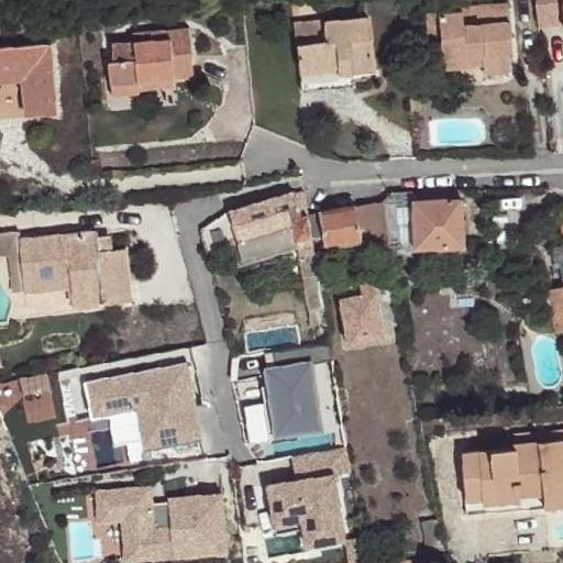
[(562,2),(561,0),(534,0),(538,30),(562,29),(562,2)]
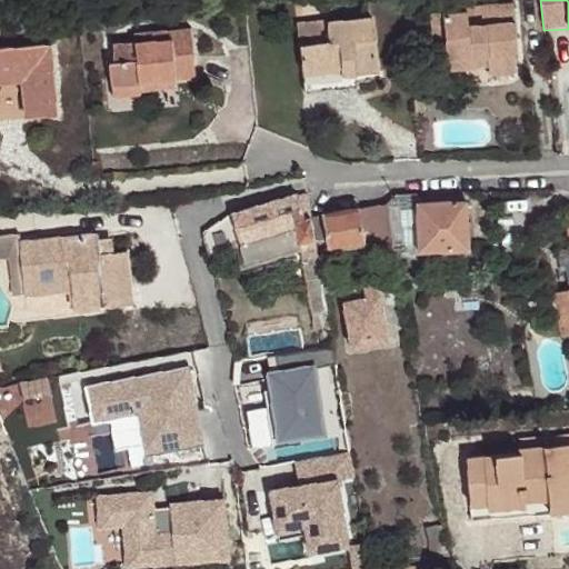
[(485,57),(486,66),(487,73),(515,71),(515,53),(517,52),(511,3),(428,12),(430,37),(442,36),(446,69),(476,66),(476,57),(485,57)]
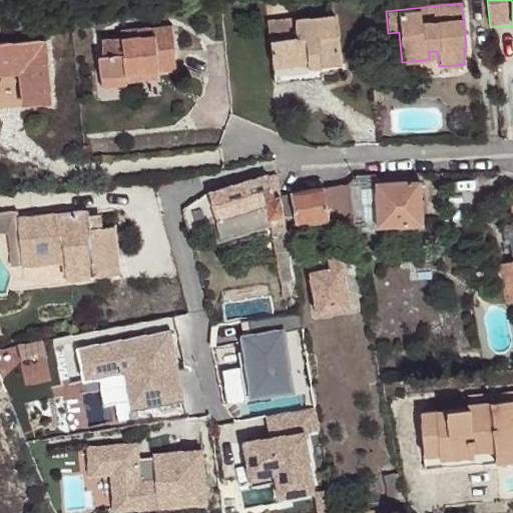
[(295,37),(270,40),(275,83),(321,79),(322,73),(321,66),(339,63),(334,15),(294,19),(295,37)]
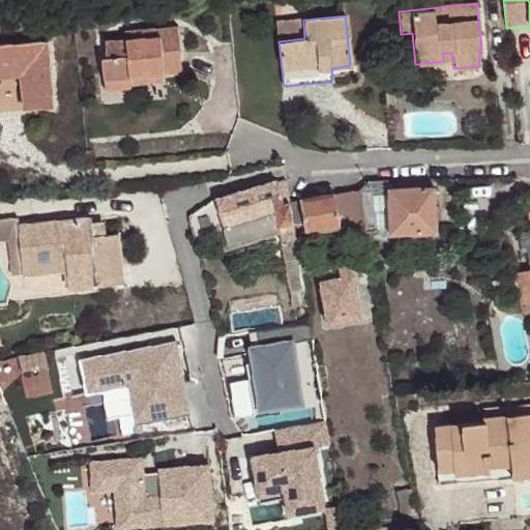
[(278,41),(304,38),(303,20),(276,23),(278,41)]
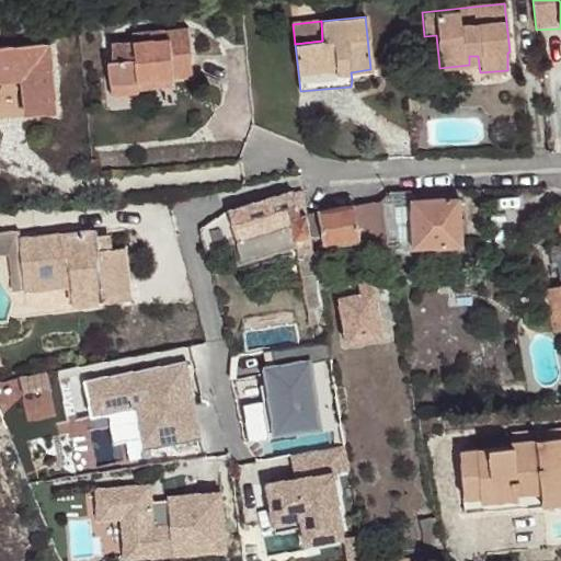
[(137,83),(171,80),(192,78),(187,27),(168,29),(168,37),(110,43),(112,60),(107,61),(111,95),(137,94),(137,91),(137,83)]
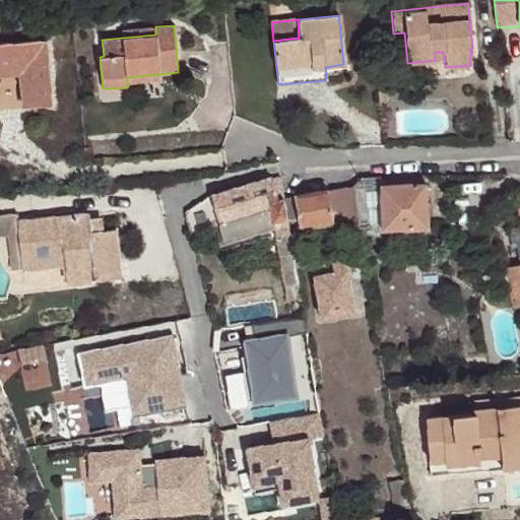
[(47,40),(0,43),(0,77),(19,76),(22,108),(53,106),(47,40)]
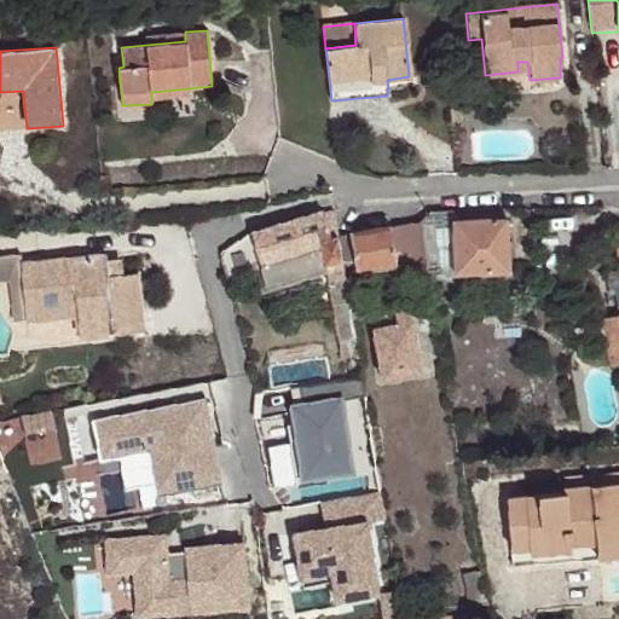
[(518,71),(528,71),(527,62),(518,62),(518,71)]
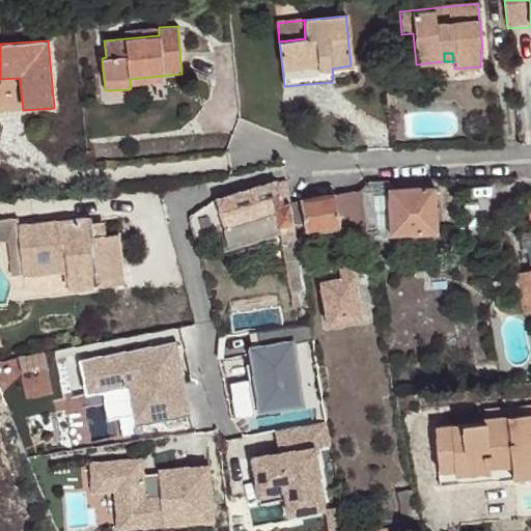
[(163,82),(162,76),(130,79),(130,86),(163,82)]
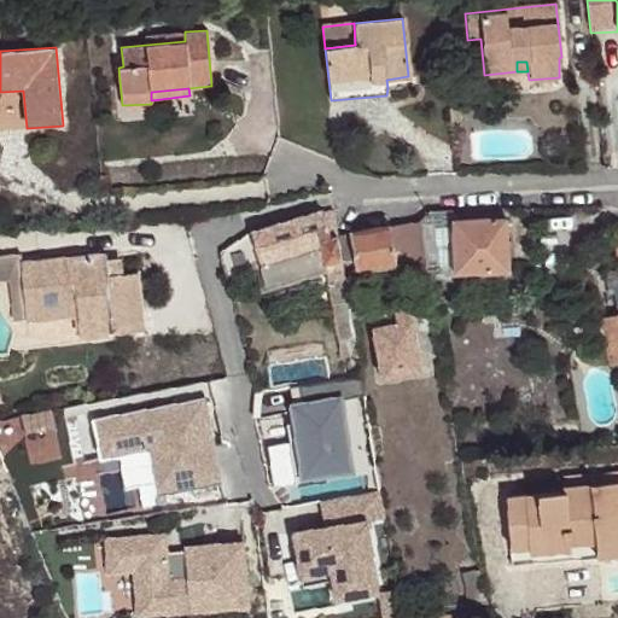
[(461,109),(449,109),(450,127),(462,126),(461,109)]
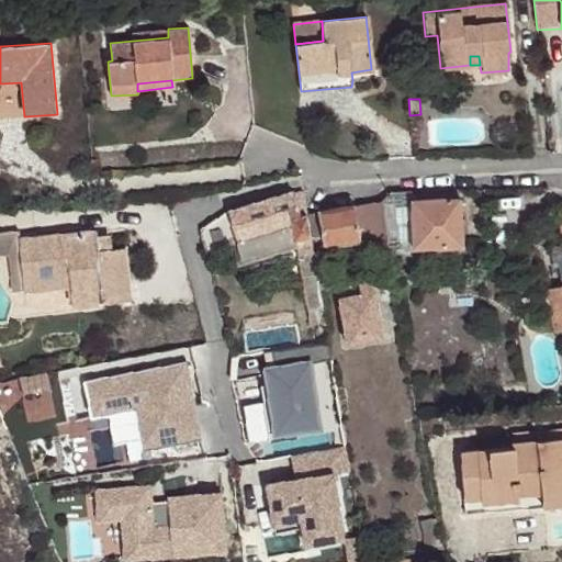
[(460,190),(412,191),(412,200),(461,199),(460,190)]
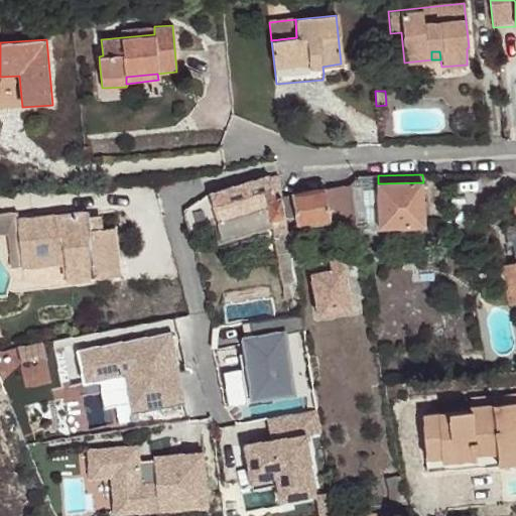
[(378,175),(358,176),(366,224),(367,228),(379,227),(378,183),(378,175)]
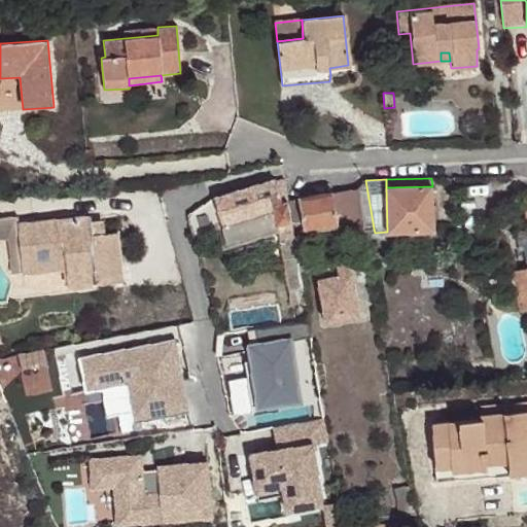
[(365,180),(355,189),(361,220),(362,230),(362,231),(374,229),(365,180)]
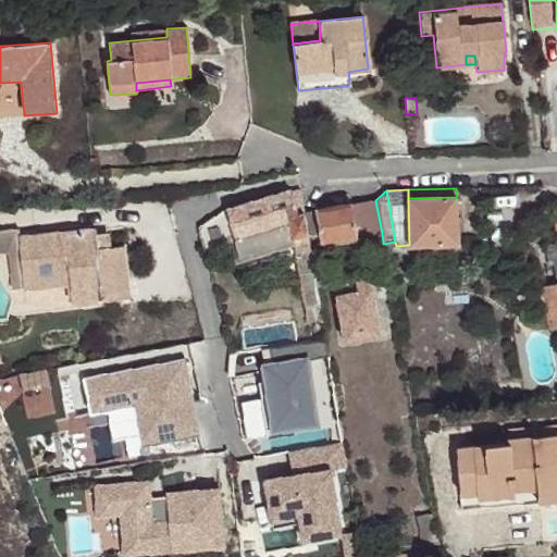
[(458,244),(457,197),(408,198),(409,245),(458,244)]
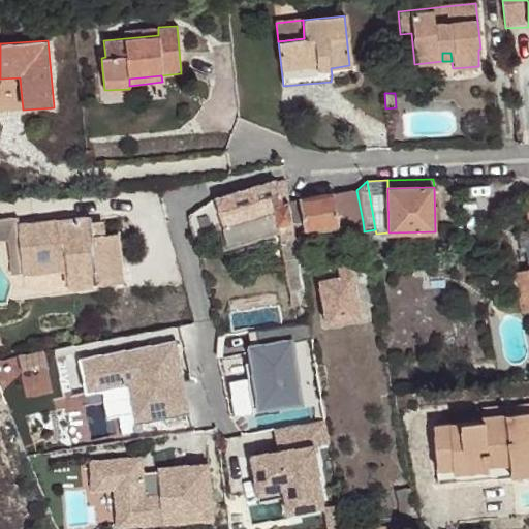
[(287,189),(278,191),(282,205),(289,203),(287,189)]
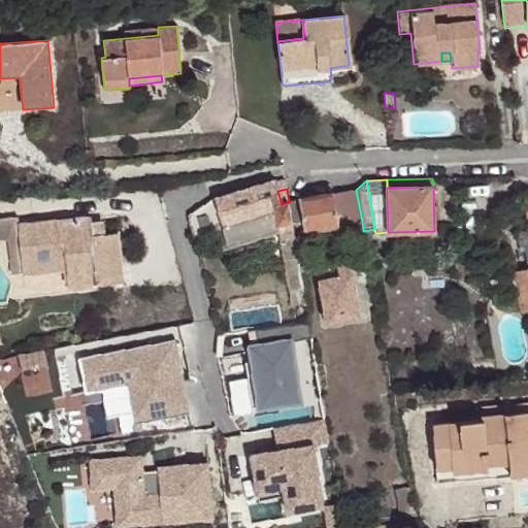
[(356,190),(333,194),(338,225),(353,223),(362,221),(356,190)]
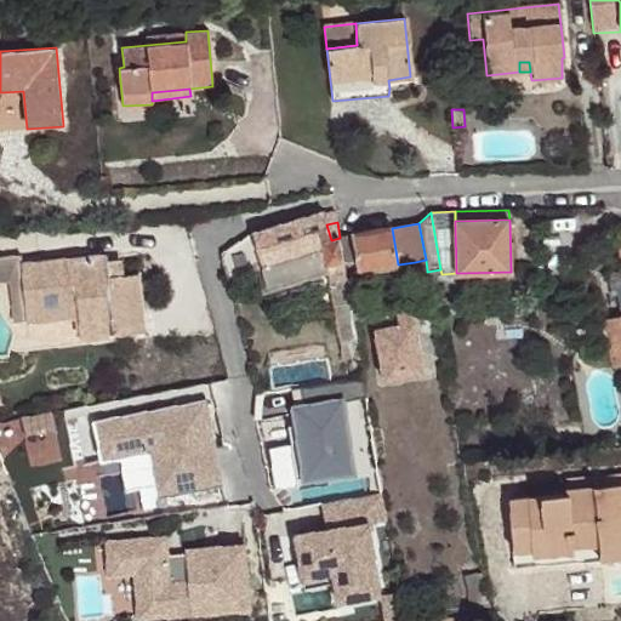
[(326,224),(252,235),(263,274),(266,286),(329,277),(342,359),(358,358),(349,311),(346,283),(340,238),(331,240),(326,224)]
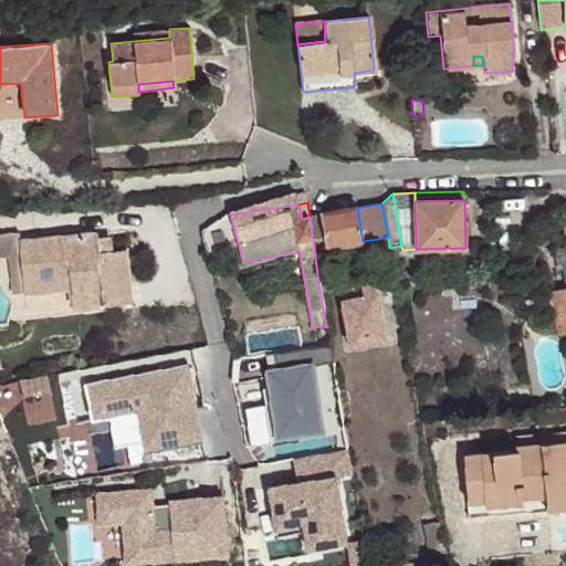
[(357,208),(322,213),(327,247),(363,241),(357,208)]
